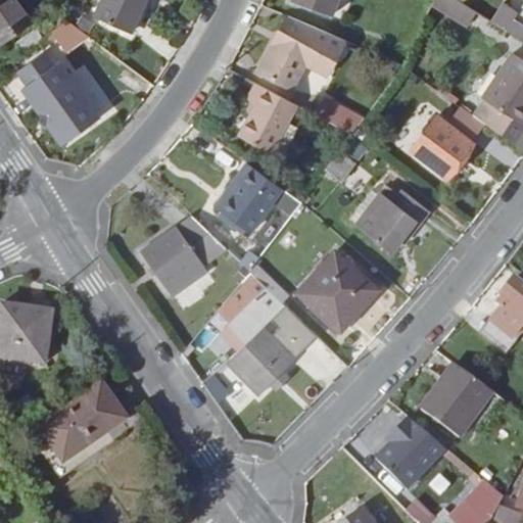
[(0,0),(0,41),(1,43),(32,21),(16,0),(0,0)]
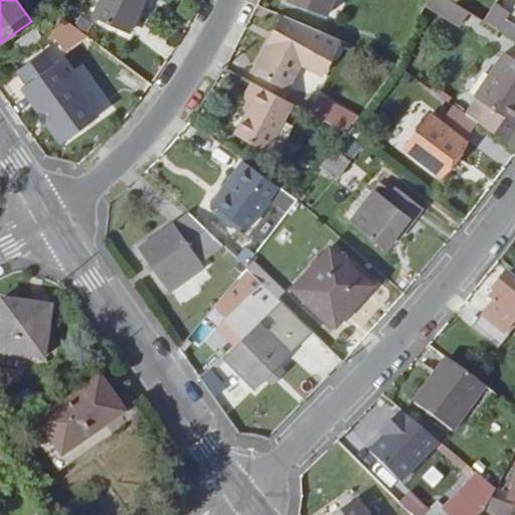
[(144,0),(101,0),(94,16),(130,33),(144,0)]
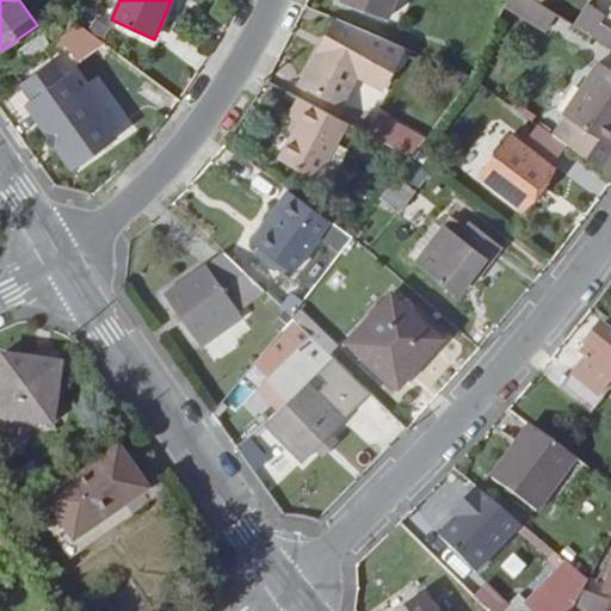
[(395,0),(344,0),(344,2),(389,19),(395,0)]
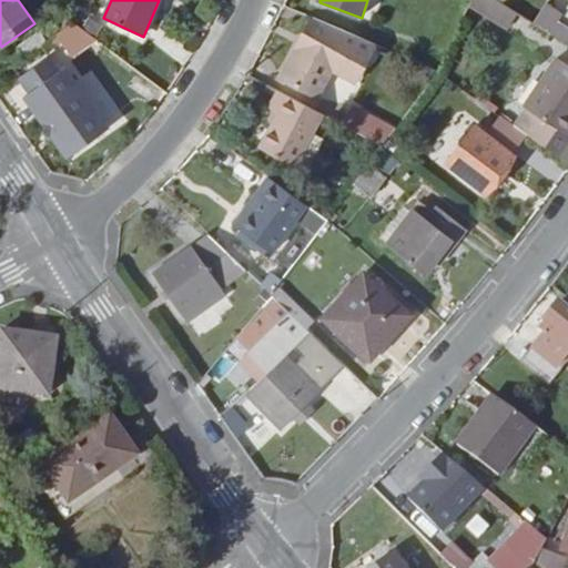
[(527,18),(498,0),(472,0),(472,2),(486,9),(473,40),(490,48),(504,19),(520,29),(527,18)]
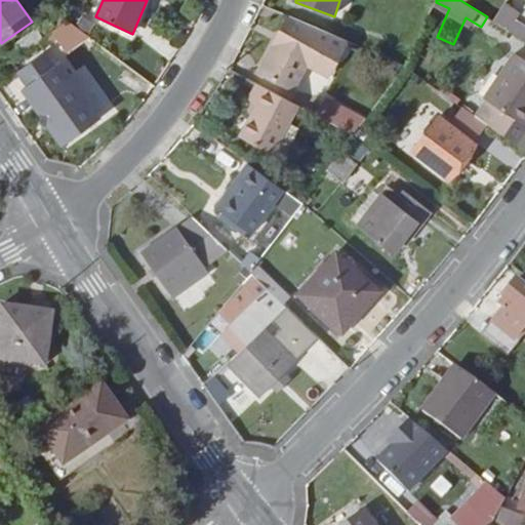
[(506,3),(494,21),(524,39),(524,23),(517,18),(521,12),(506,3)]
